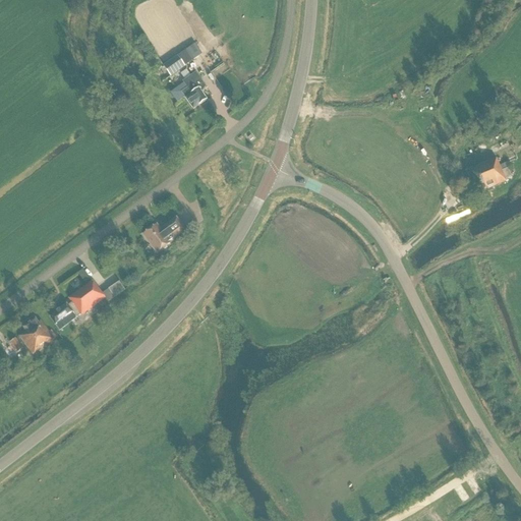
[(199,55),(192,46),(187,50),(194,60),(199,55)]
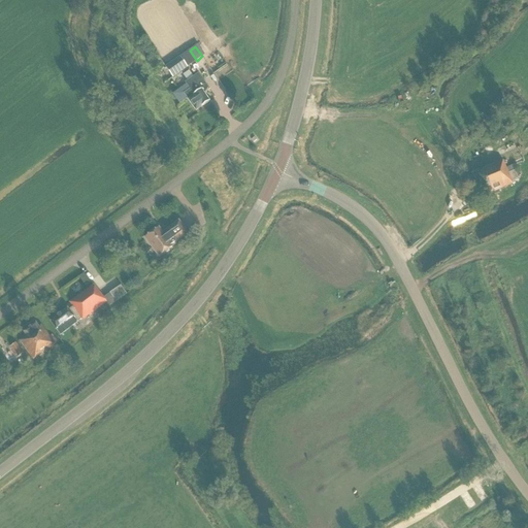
[(188,69),(179,57),(166,64),(169,69),(167,70),(173,78),(188,69)]
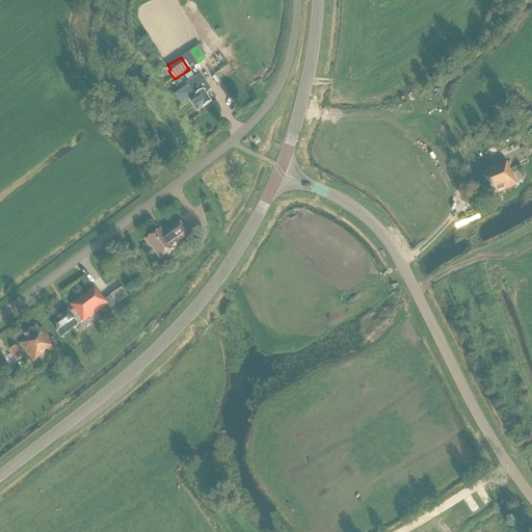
[(185,95),(197,112),(211,103),(203,91),(209,87),(200,75),(186,84),(191,90),(185,95)]
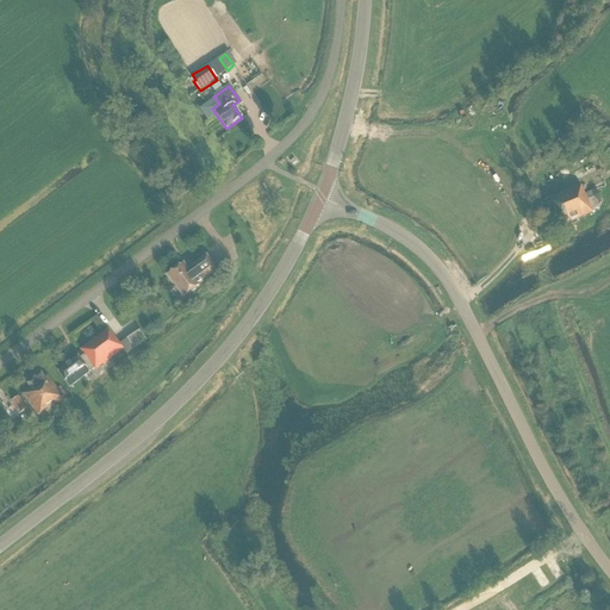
[(582,186),(548,199),(560,225),(571,221),(571,222),(595,211),(593,209),(598,206),(595,198),(598,197),(596,191),(585,195),(582,186)]
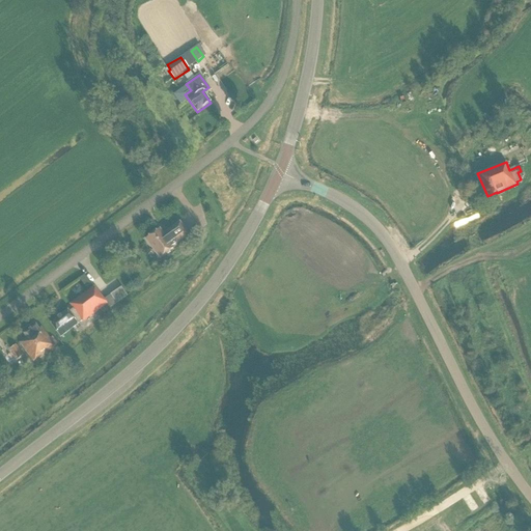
[(160,229),(146,240),(160,258),(173,248),(172,247),(175,245),(176,245),(189,235),(179,223),(167,232),(168,234),(165,236),(160,229)]
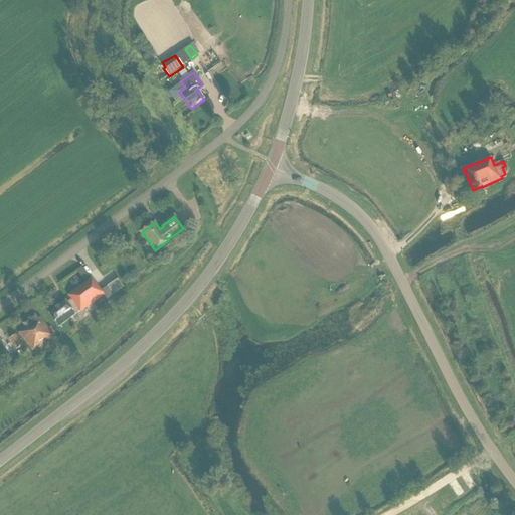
[(49,314),(59,327),(79,311),(80,312),(104,295),(91,278),(68,296),(71,300),(67,303),(66,301),(49,314)]
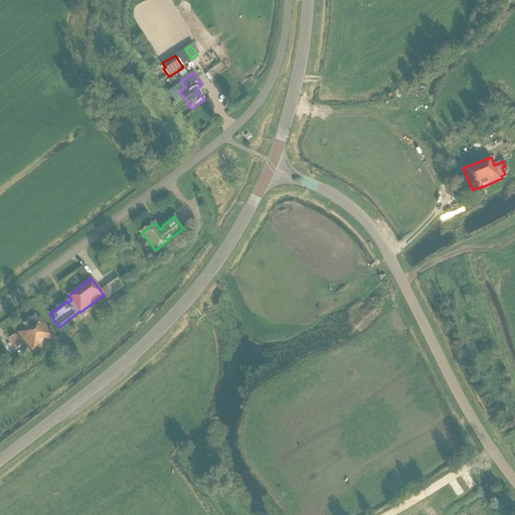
[(118,280),(108,286),(113,294),(123,287),(118,280)]
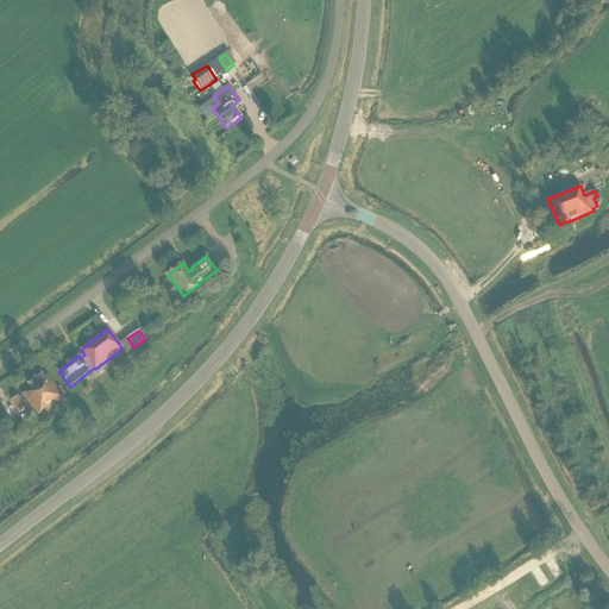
[(42,372),(27,383),(30,388),(23,394),(38,415),(63,396),(46,376),(44,377),(42,372)]
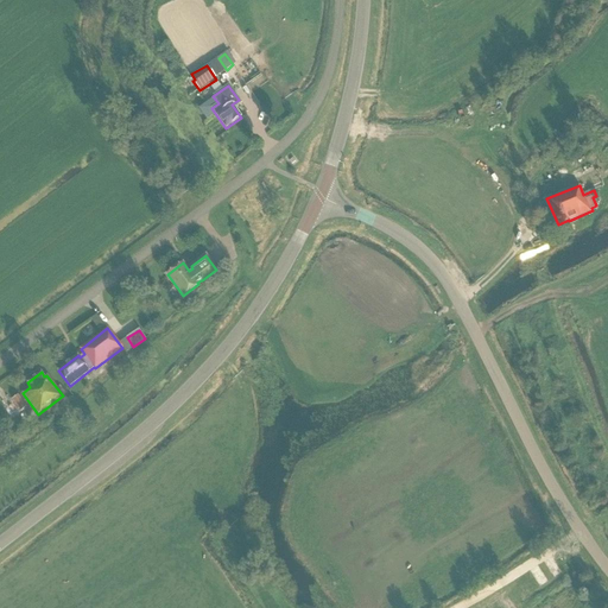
[(21,412),(26,407),(18,396),(12,400),(21,412)]
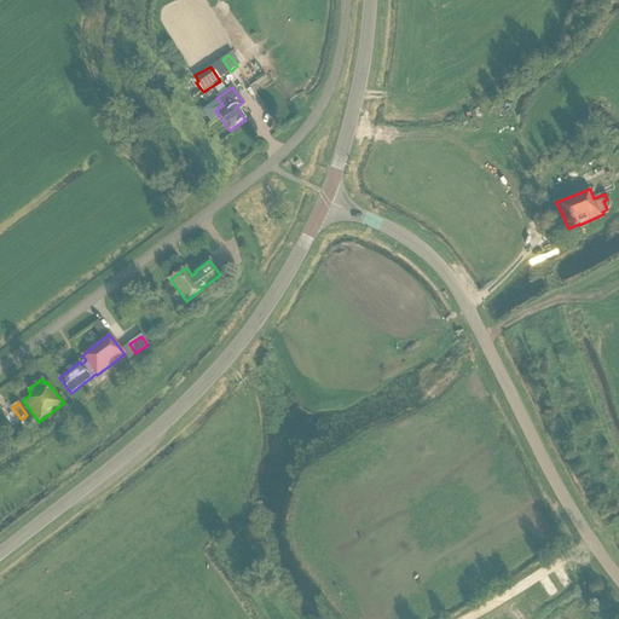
[(12,427),(19,421),(11,409),(4,415),(12,427)]
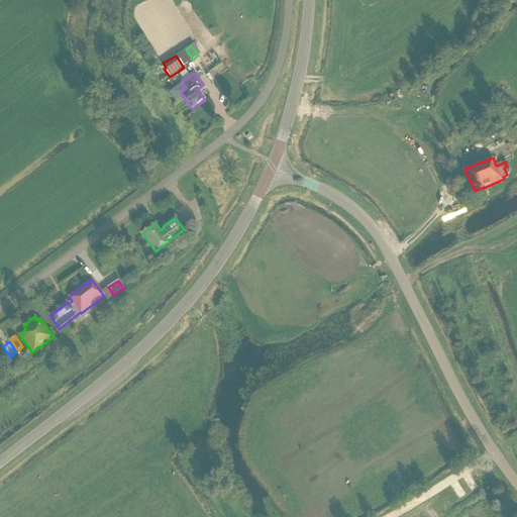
[(404,514),(406,516),(415,516),(419,515),(415,508),(404,514)]
